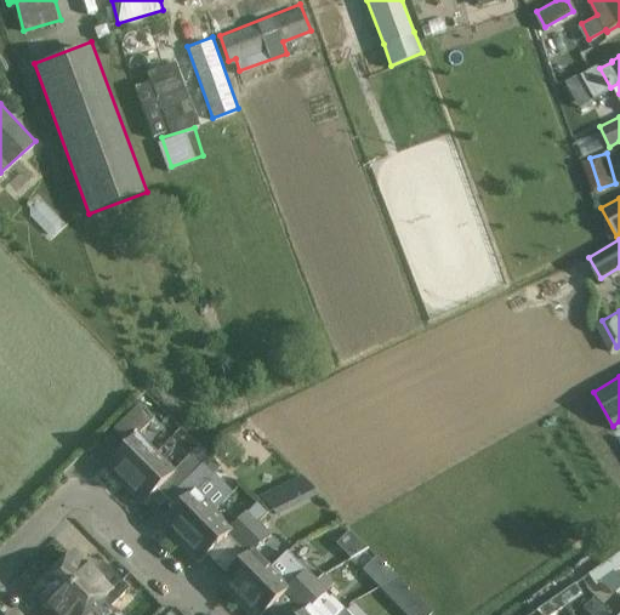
[(104,463),(124,483),(157,450),(137,431),(154,415),(140,400),(114,425),(128,440),(104,463)]
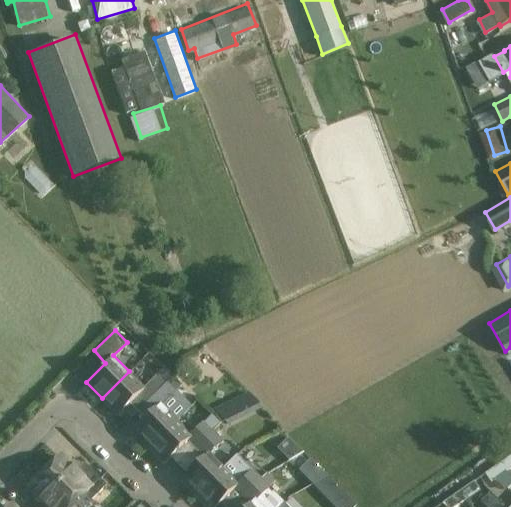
[(102,398),(117,414),(129,402),(137,410),(173,375),(164,366),(143,386),(129,371),(102,398)]
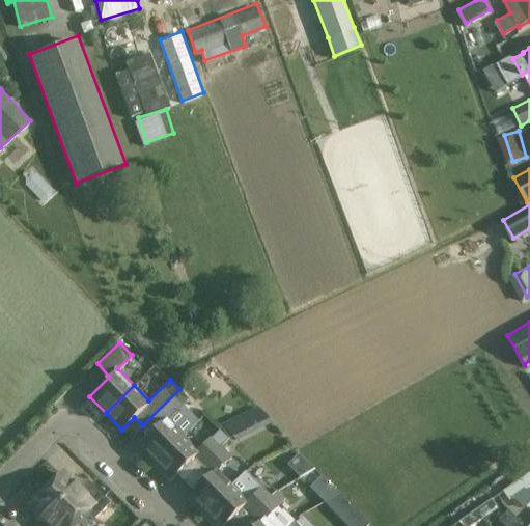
[(236,432),(271,420),(266,404),(230,416),(236,432)]
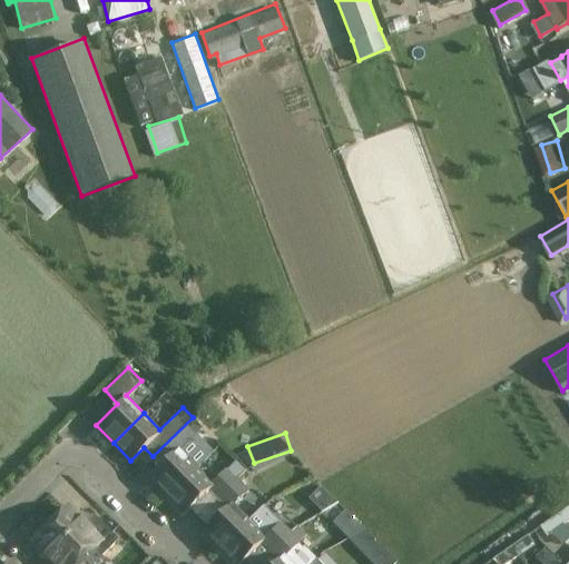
[(148,478),(166,496),(196,466),(178,448),(148,478)]
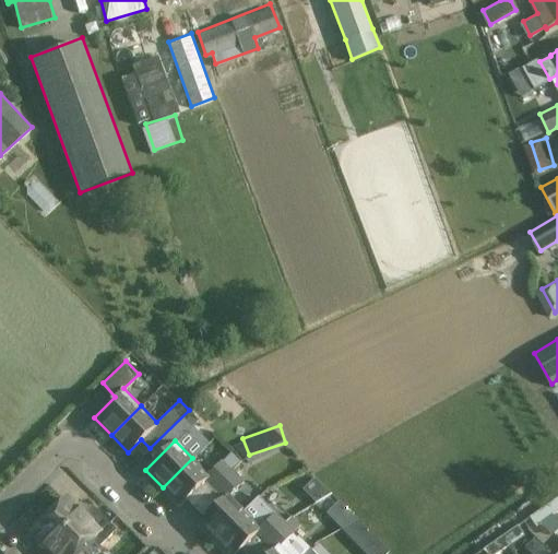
[(163,487),(180,505),(194,490),(203,498),(213,488),(233,469),(221,456),(205,471),(192,458),(163,487)]
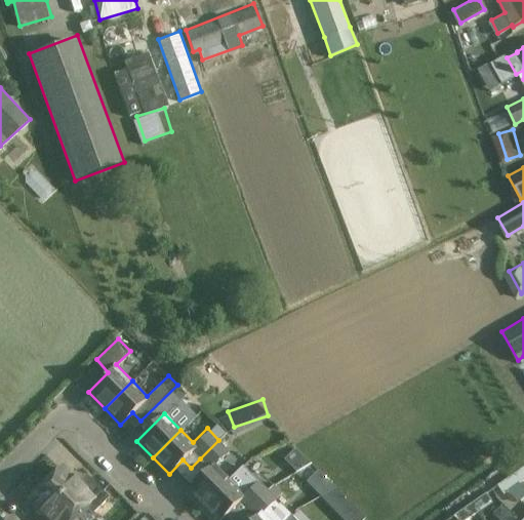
[(185,490),(201,506),(229,478),(213,463),(236,441),(227,432),(218,440),(200,458),(208,467),(185,490)]
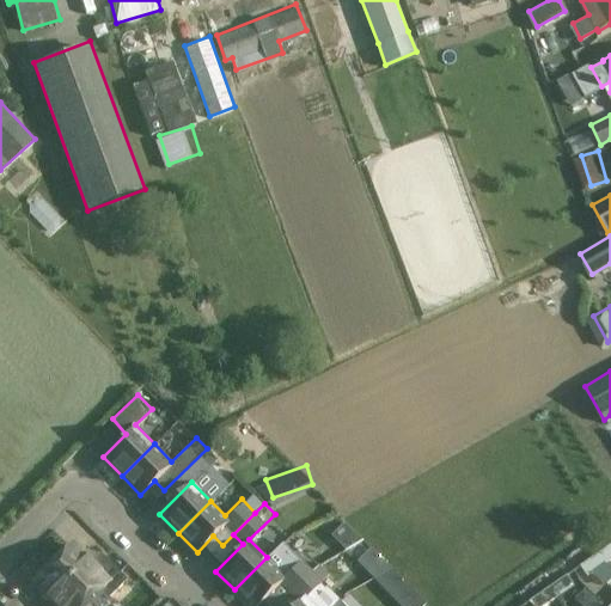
[(349,519),(337,530),(350,543),(362,532),(349,519)]
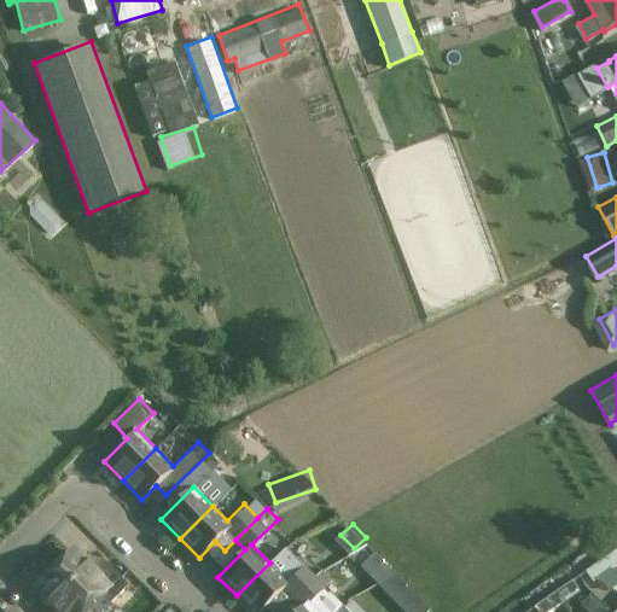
[(407,611),(412,608),(414,611),(428,611),(435,607),(383,546),(365,560),(379,578),(364,590),(382,611),(407,611)]
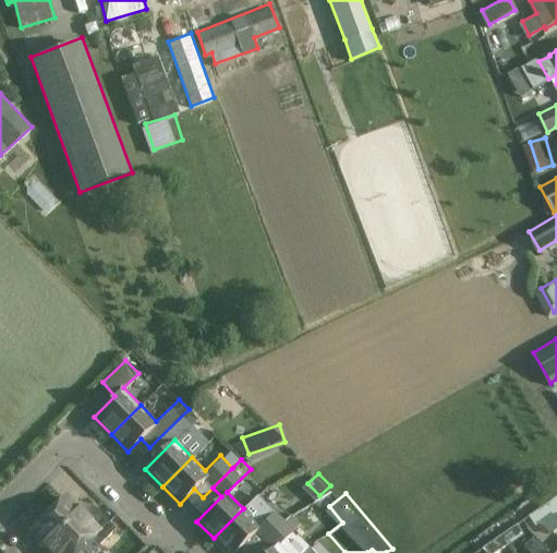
[(233,552),(256,531),(265,539),(285,519),(277,511),(276,512),(258,494),(243,508),(214,538),(228,552),(233,552)]
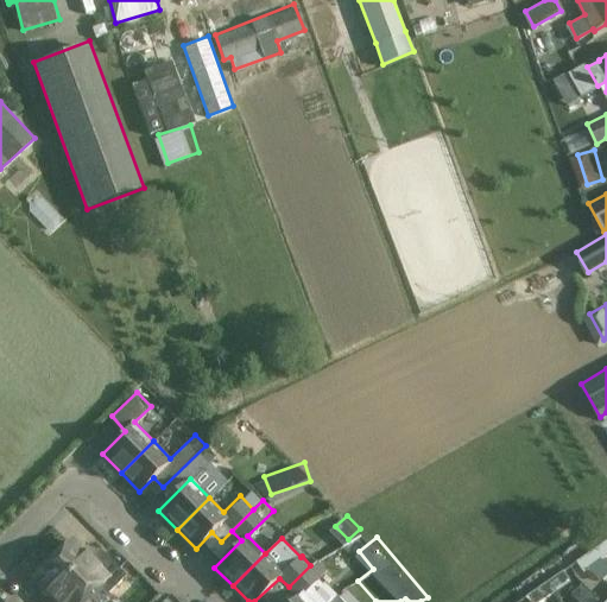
[(606,538),(596,546),(604,556),(606,553),(606,538)]
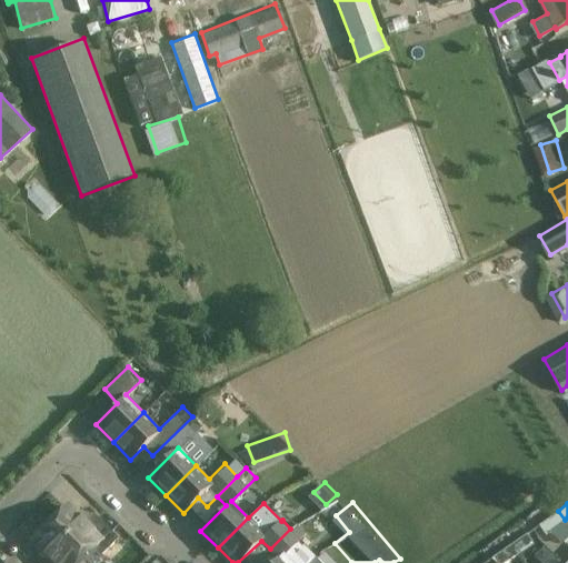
[(50,522),(83,555),(95,545),(102,552),(119,536),(99,516),(89,526),(68,504),(50,522)]
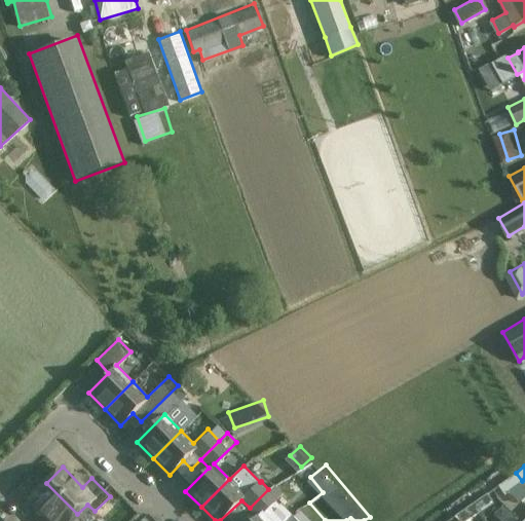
[(524,484),(522,481),(521,481),(516,473),(499,484),(505,492),(510,489),(520,500),(524,494),(524,484)]
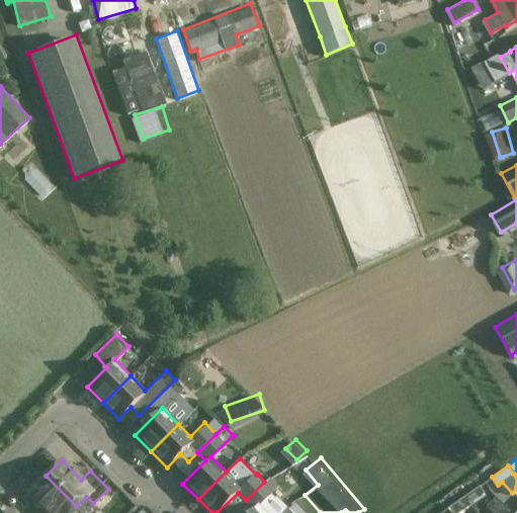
[(42,506),(35,512),(81,512),(76,507),(76,506),(46,476),(29,492),(42,506)]
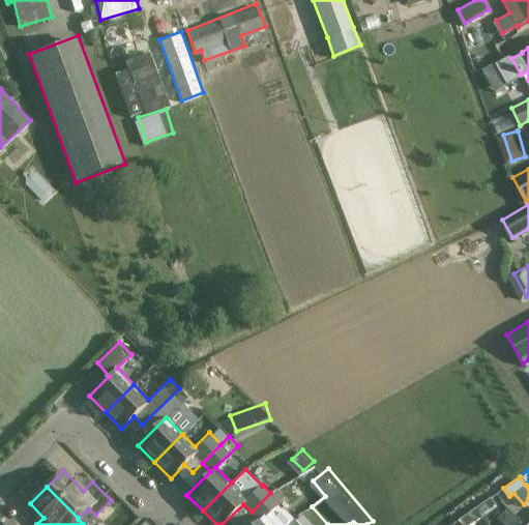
[(270,493),(252,512),(251,513),(259,521),(255,524),(287,524),(294,519),(270,493)]
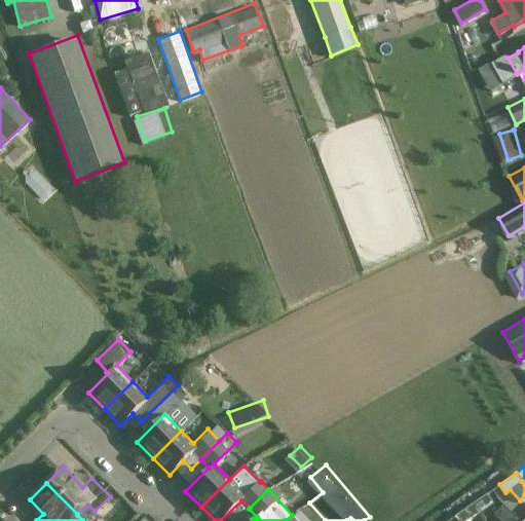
[(473,503),(479,512),(494,500),(488,491),(473,503)]
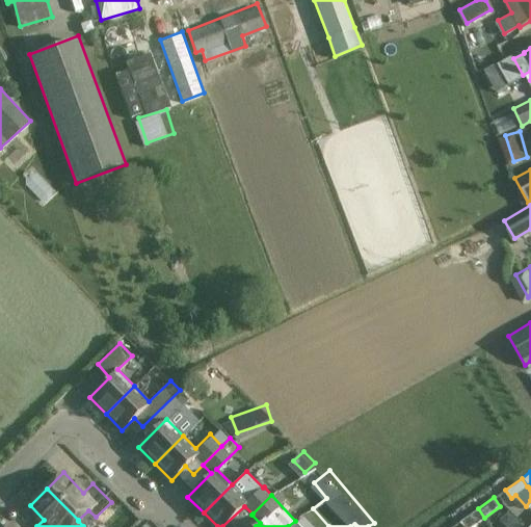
[(470,526),(484,518),(478,508),(461,520),(467,526),(470,526)]
